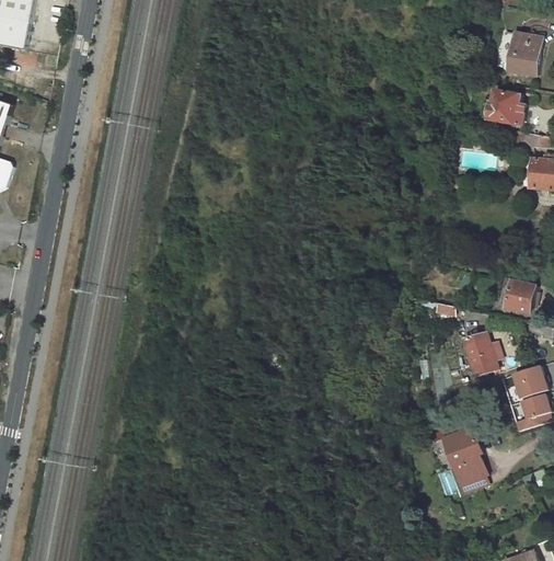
[(1,19),(29,24),(33,0),(0,0),(0,25),(1,19)]
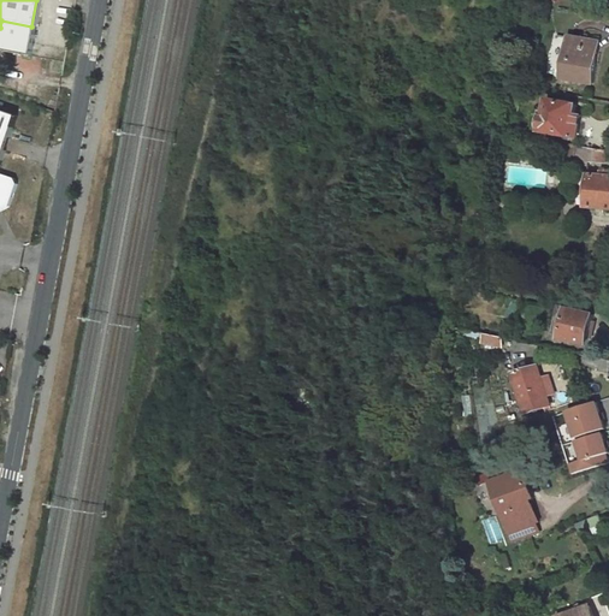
[(0,52),(25,57),(31,27),(1,21),(0,28),(0,52)]
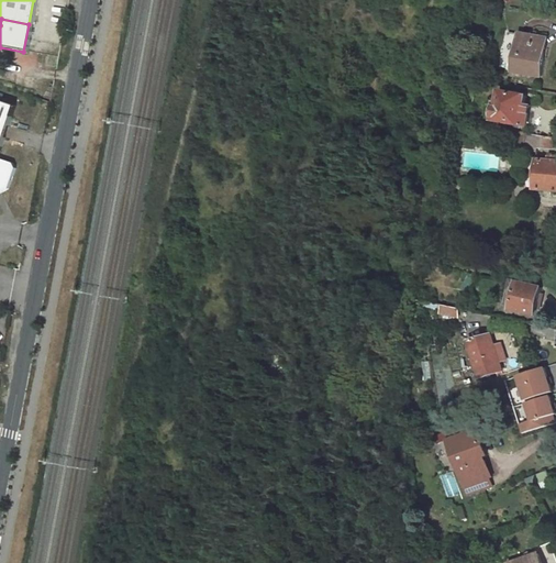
[(536,56),(541,37),(512,32),(507,65),(514,66),(513,72),(535,75),(538,56),(536,56)]
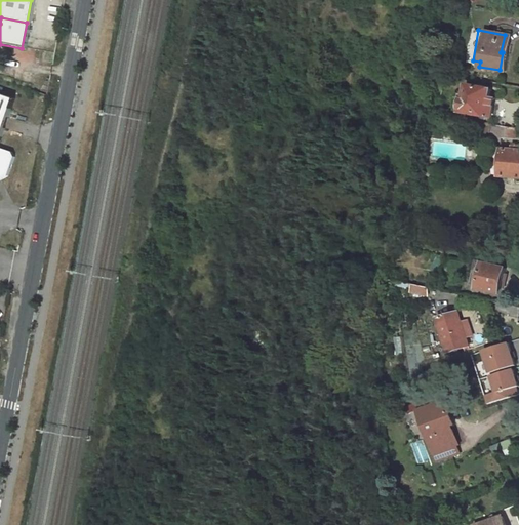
[(485,117),(489,98),(484,97),(485,89),(462,84),(461,95),(458,94),(457,97),(454,97),(452,109),(456,110),(455,112),(485,117)]
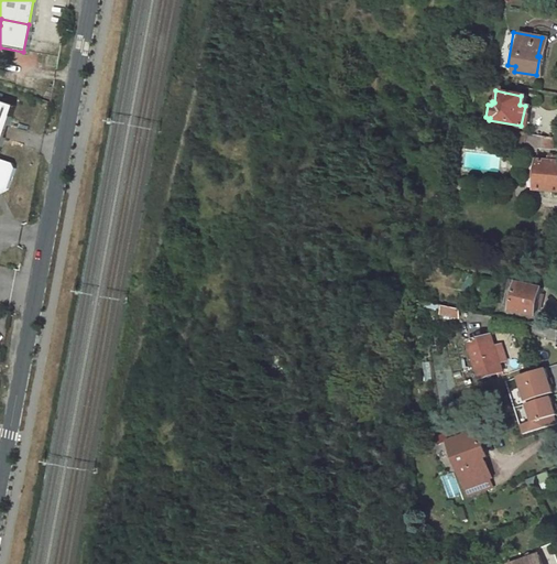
[(0,138),(11,106),(0,101),(0,191),(4,188),(12,165),(0,160),(0,138)]
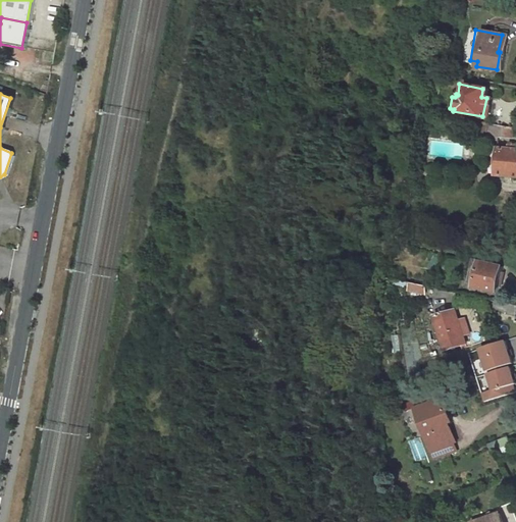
[(479,139),(494,141),(495,137),(507,138),(509,127),(482,122),(479,139)]
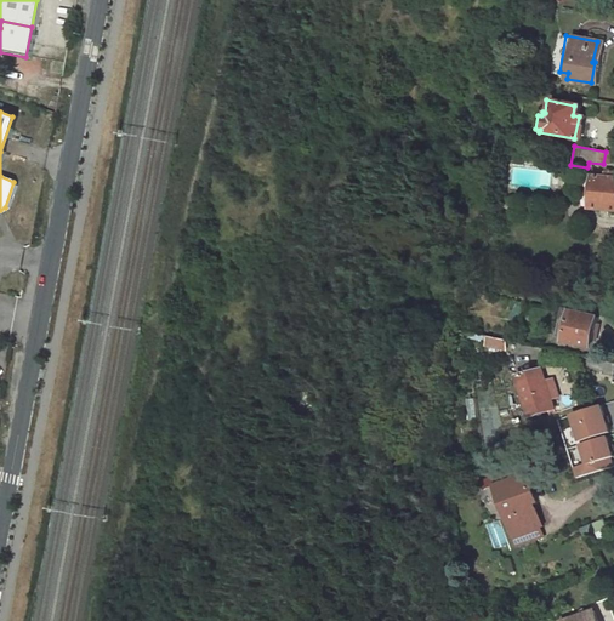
[(613,210),(613,170),(604,170),(604,171),(598,171),(598,176),(586,175),(584,209),(613,210)]
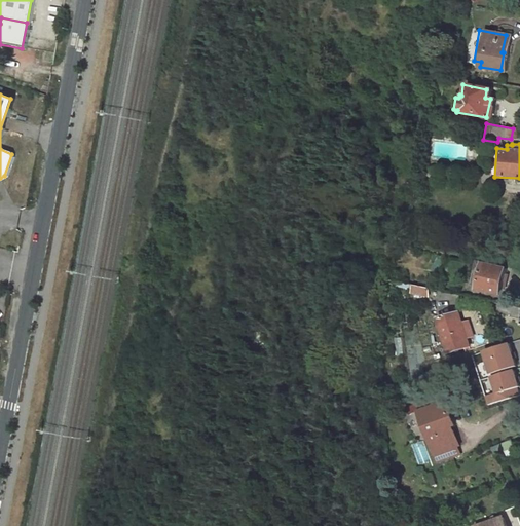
[(496,293),(502,267),(473,261),(471,270),(469,270),(467,282),(474,284),(473,288),(496,293)]
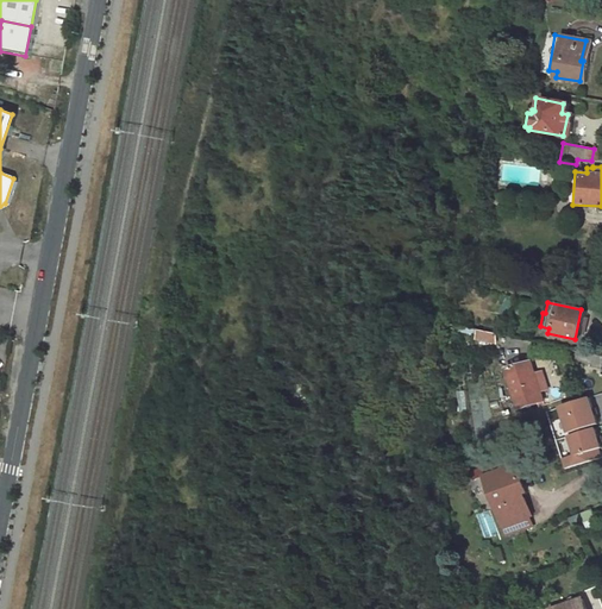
[(489,332),(468,327),(474,346),(493,340),(489,332)]
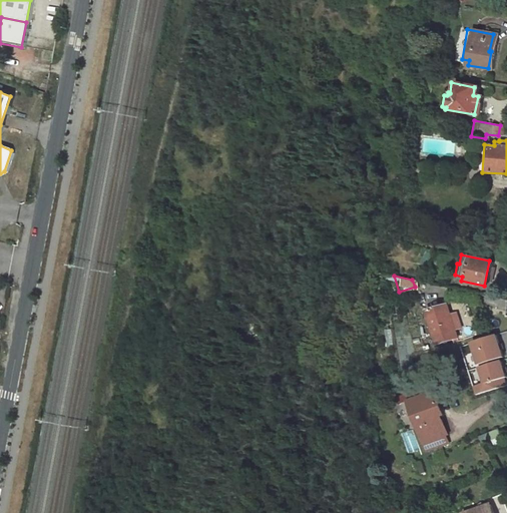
[(443,305),(423,310),(433,343),(453,337),(443,305)]
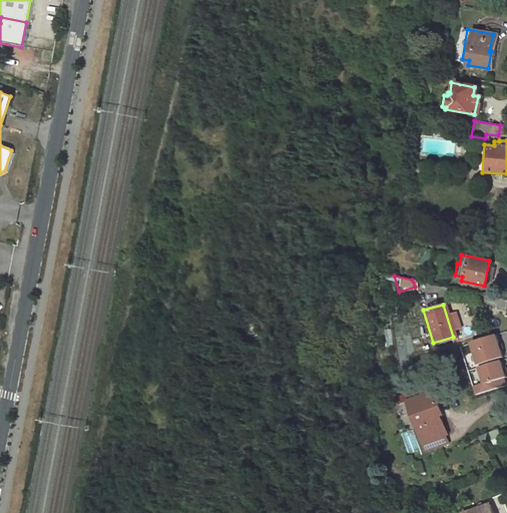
[(506,382),(493,336),(468,344),(481,383),(469,387),(472,396),(506,385),(506,382)]
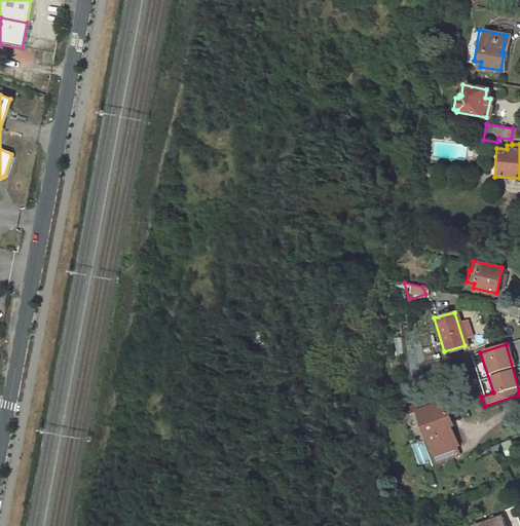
[(434,395),(416,401),(419,409),(414,410),(433,461),(455,454),(452,446),(454,444),(447,425),(450,424),(441,401),(436,402),(434,395)]
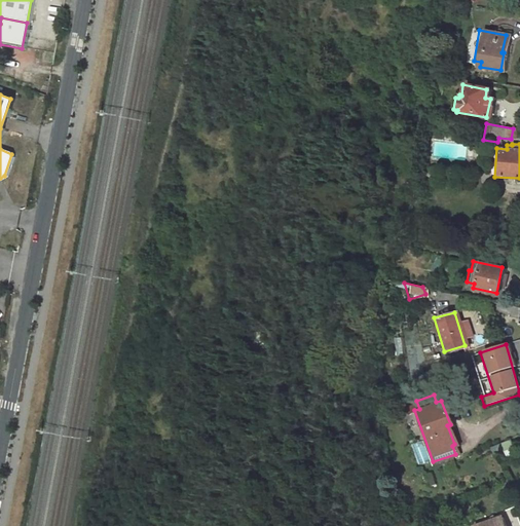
[(502,525),(497,516),(472,525),(471,525),(502,525)]
